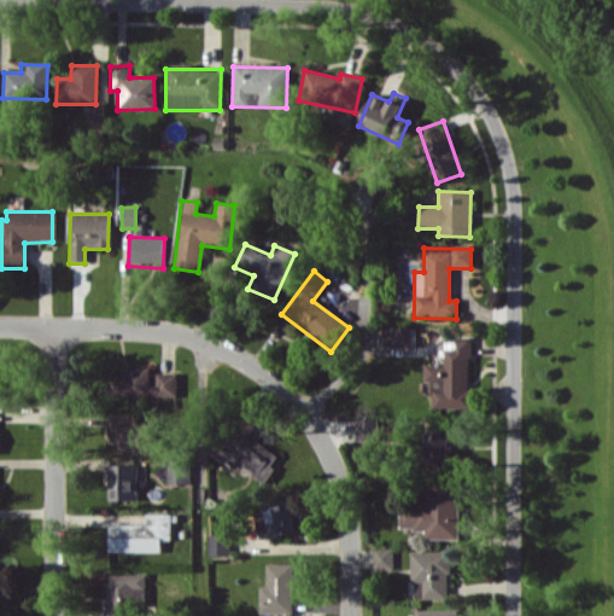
[(408,349),(408,330),(381,329),(381,349),(408,349)]
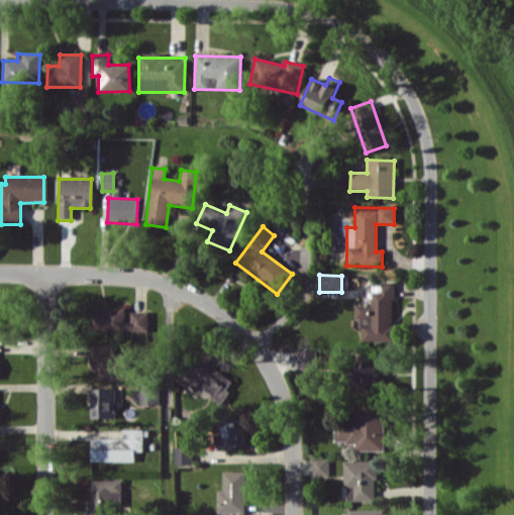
[(360,342),(392,342),(393,285),(370,285),(370,295),(362,295),(362,306),(354,306),(354,320),(360,320),(360,342)]
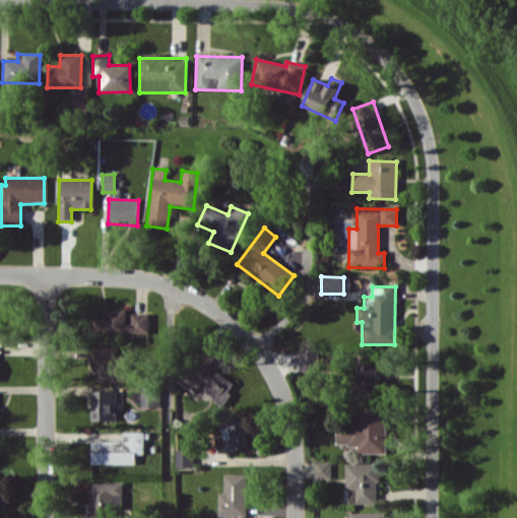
[(148,315),(130,315),(130,324),(125,324),(125,312),(90,312),(90,334),(148,334),(148,315)]
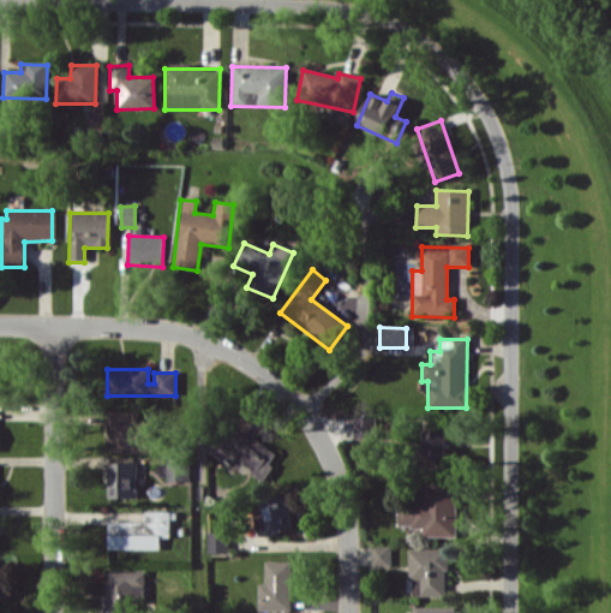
[(259,484),(277,456),(251,439),(259,426),(235,411),(209,452),(259,484)]
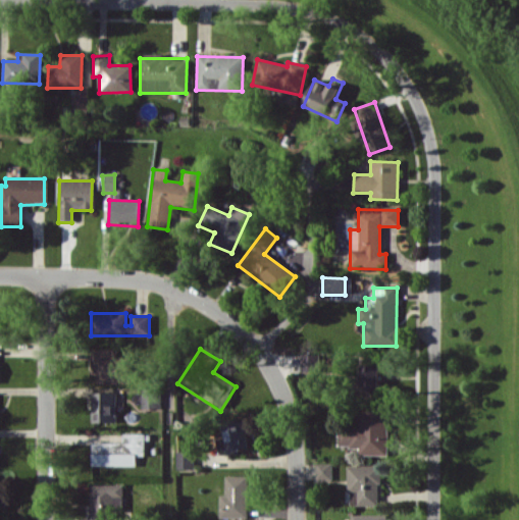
[(89,375),(95,376),(95,384),(127,385),(127,359),(116,359),(116,351),(90,350),(89,375)]
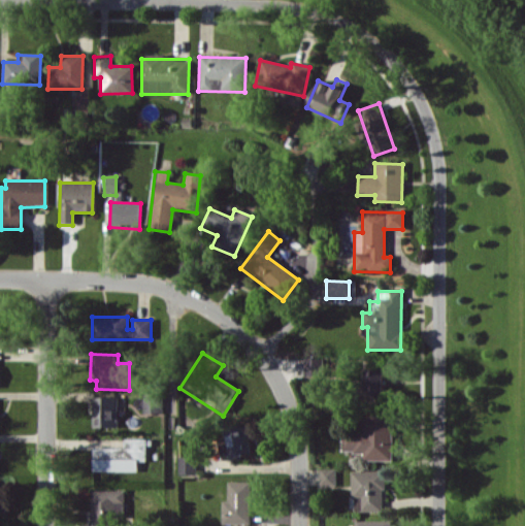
[(322,360),(303,360),(303,377),(321,377),(322,360)]
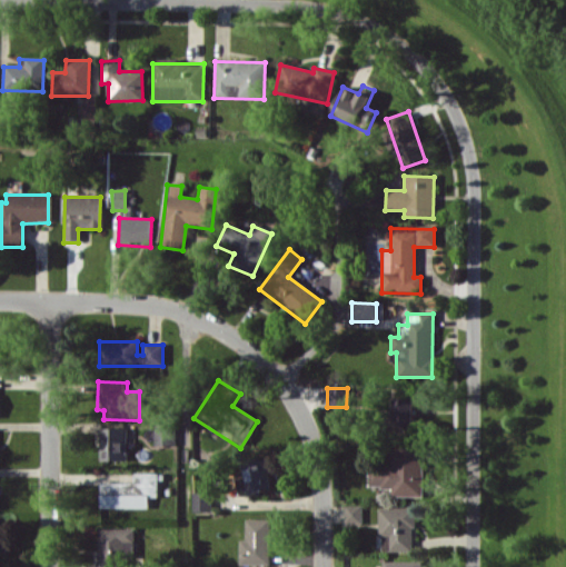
[(413,399),(390,400),(391,427),(414,427),(413,399)]
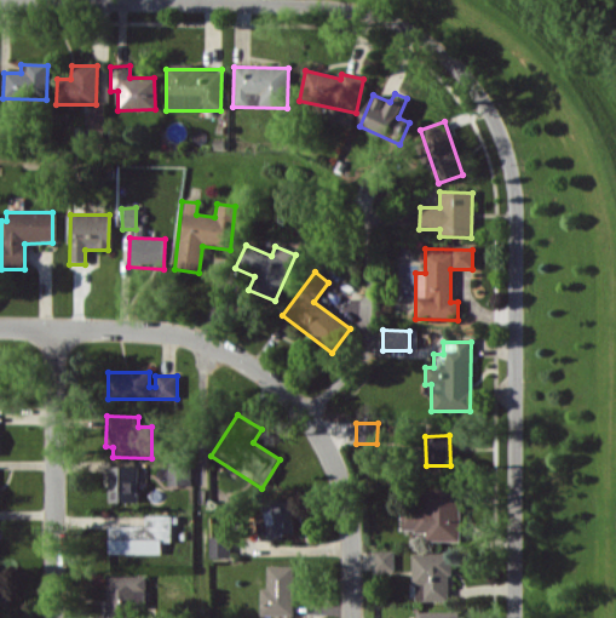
[(167,487),(188,487),(186,465),(166,465),(167,487)]
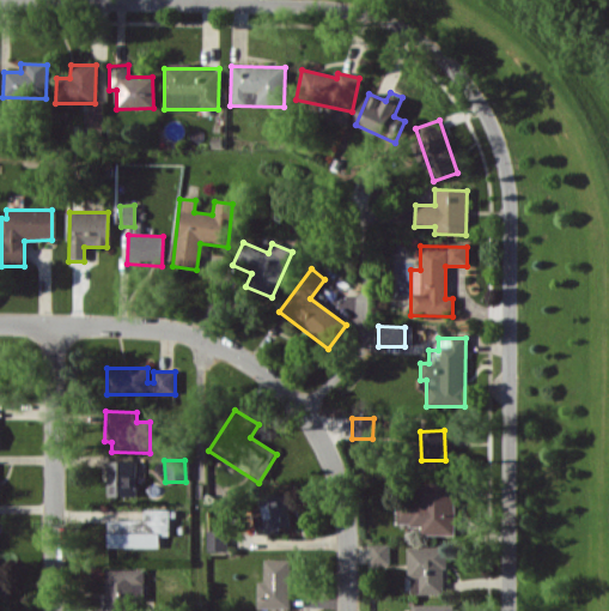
[(135,463),(107,463),(105,497),(135,498),(135,463)]
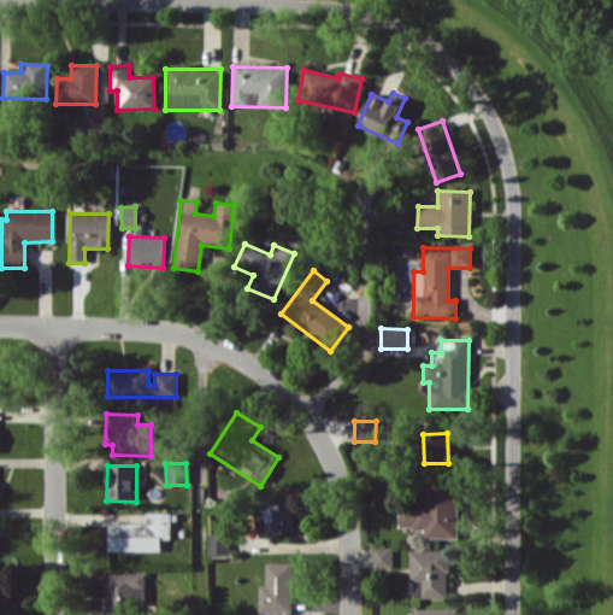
[(457,540),(458,488),(423,487),(423,508),(398,507),(398,529),(424,531),(424,539),(457,540)]
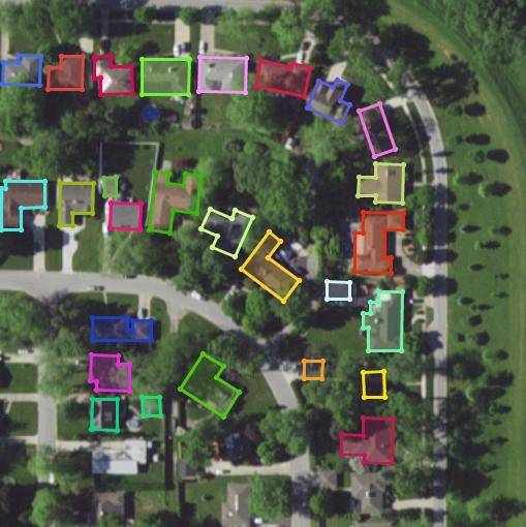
[(222,430),(224,459),(248,457),(246,428),(222,430)]
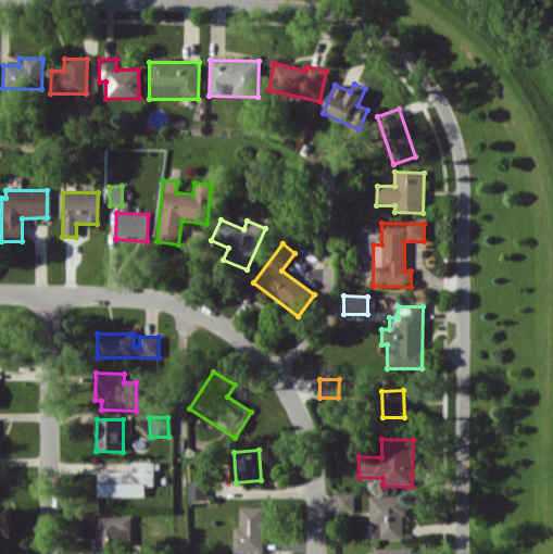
[(205,482),(186,482),(187,502),(205,501),(205,482)]
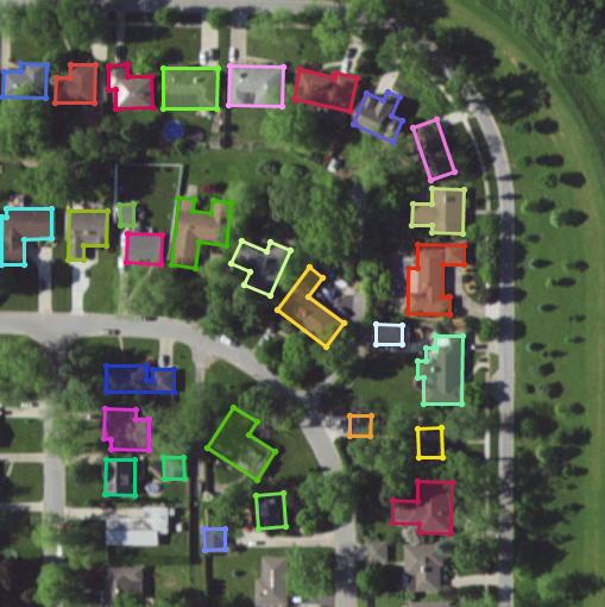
[(385,542),(366,543),(367,562),(385,562),(385,542)]
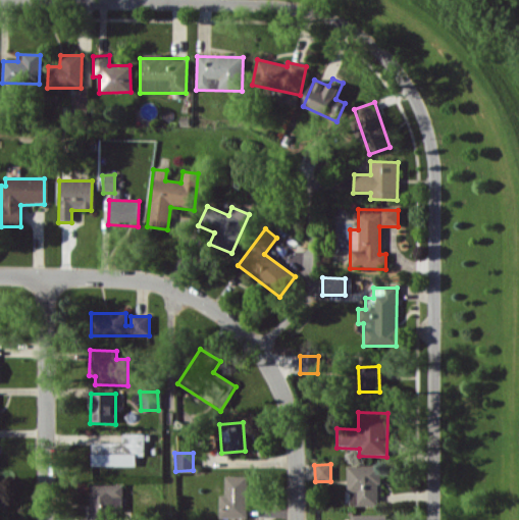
[(378,507),(378,466),(347,467),(348,507),(378,507)]
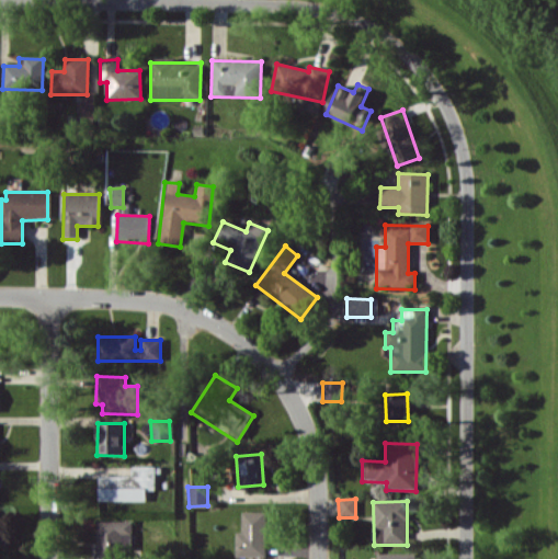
[(235,558),(264,558),(265,513),(241,513),(240,533),(235,533),(235,558)]
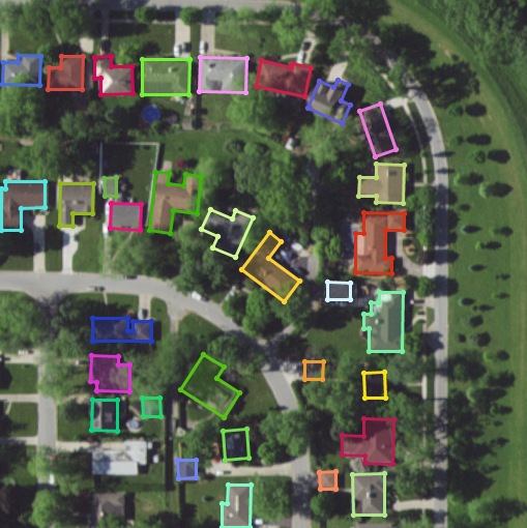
[(113,527),(113,517),(123,517),(124,494),(91,493),(90,527),(113,527)]
